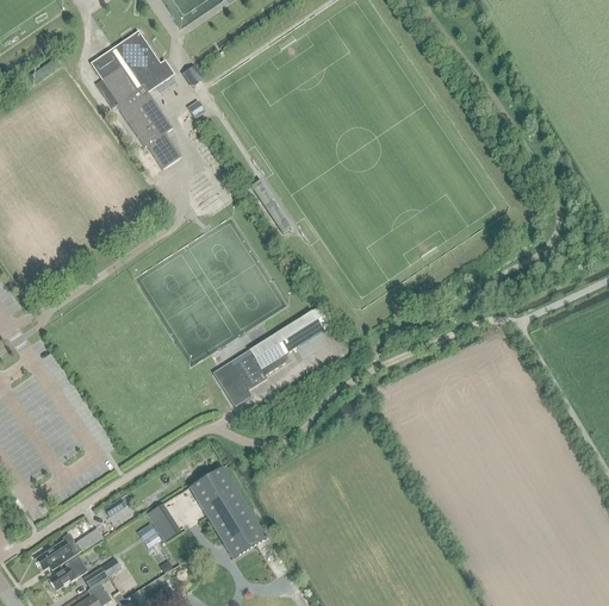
[(144,144),(161,168),(180,156),(163,132),(171,127),(142,85),(148,81),(153,87),(173,73),(163,58),(157,62),(136,30),(113,45),(88,62),(100,79),(94,82),(111,107),(115,105),(143,147),(144,144)]
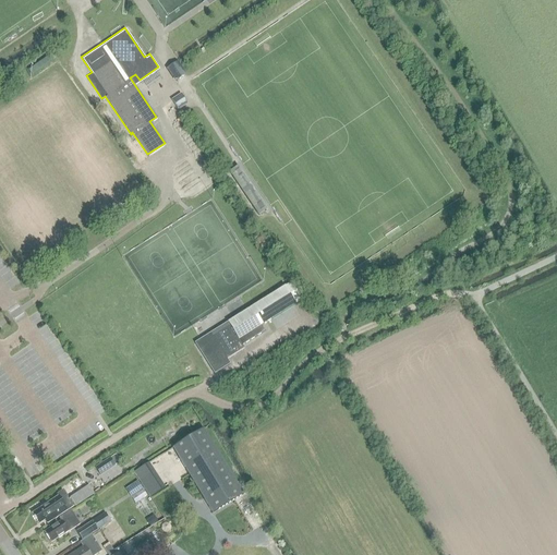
[(166,64),(176,77),(184,71),(176,59),(166,64)]
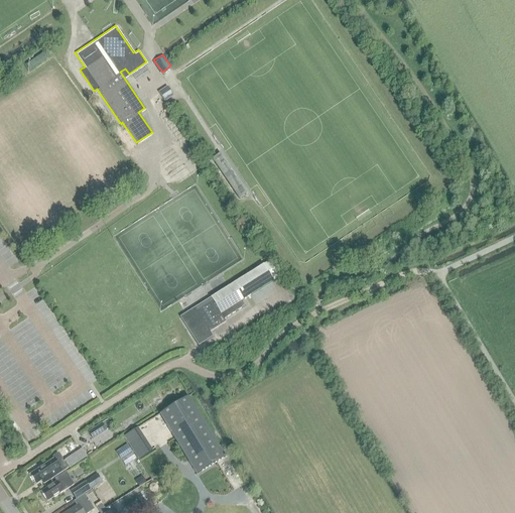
[(166,86),(158,92),(162,98),(170,93),(166,86)]
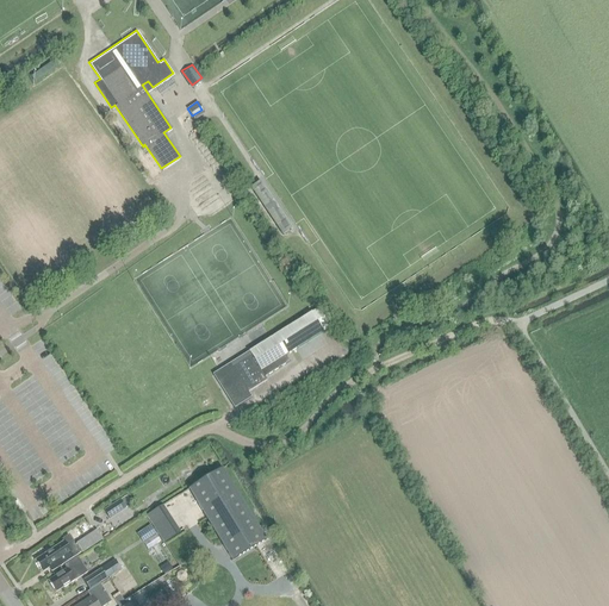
[(231,364),(221,370),(228,380),(229,379),(234,385),(231,386),(223,391),(232,406),(250,395),(247,389),(266,378),(263,374),(290,358),(286,353),(322,329),(329,325),(317,306),(311,311),(254,347),(248,350),(249,353),(231,364)]
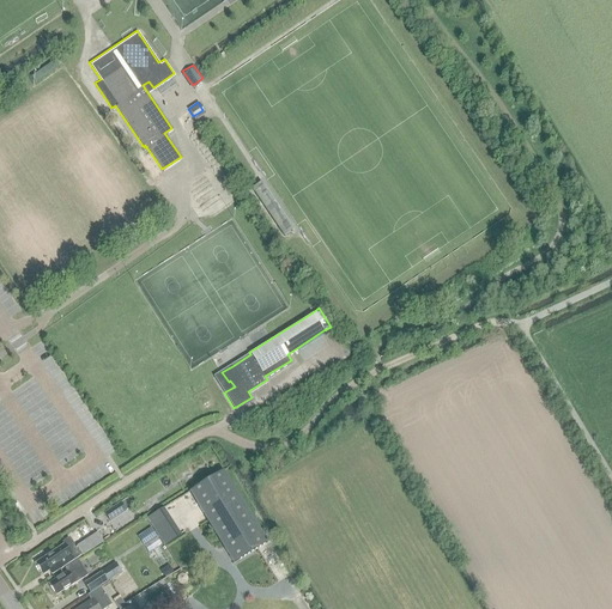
[(220,467),(187,487),(207,519),(231,559),(264,539),(220,467)]
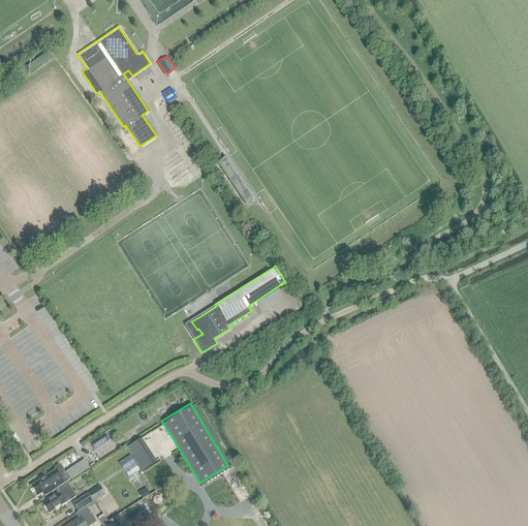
[(107,439),(103,432),(89,441),(94,449),(107,439)]
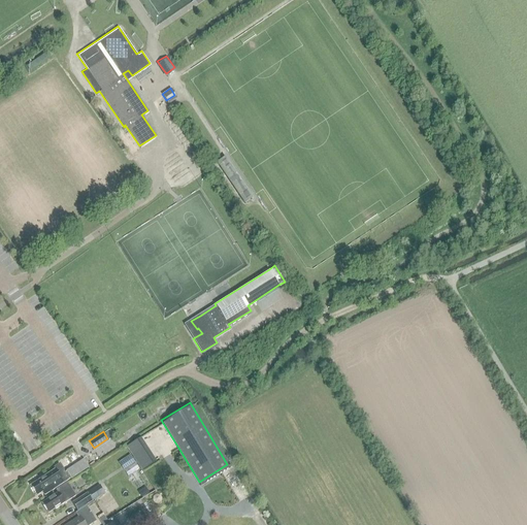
[(139,435),(125,445),(140,468),(155,460),(139,435)]
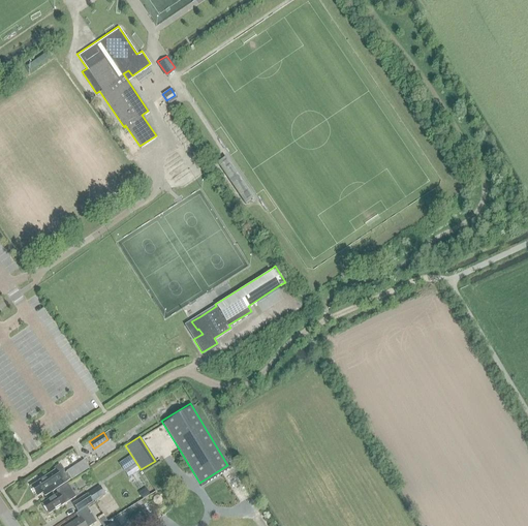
[(128,454),(121,459),(127,467),(134,462),(128,454)]
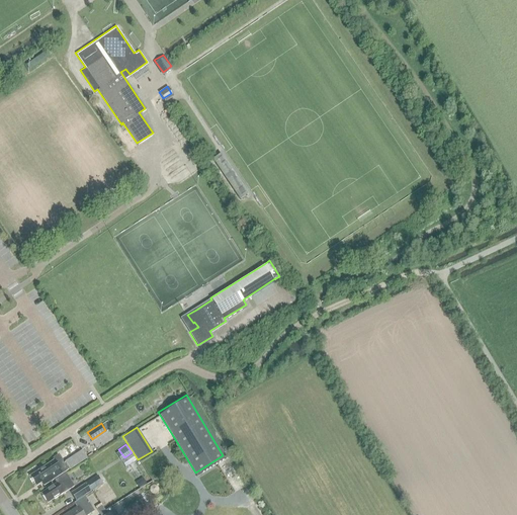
[(42,484),(57,475),(67,468),(57,453),(52,456),(54,459),(50,461),(49,461),(42,465),(41,465),(34,470),(34,471),(29,475),(34,483),(40,480),(42,484)]
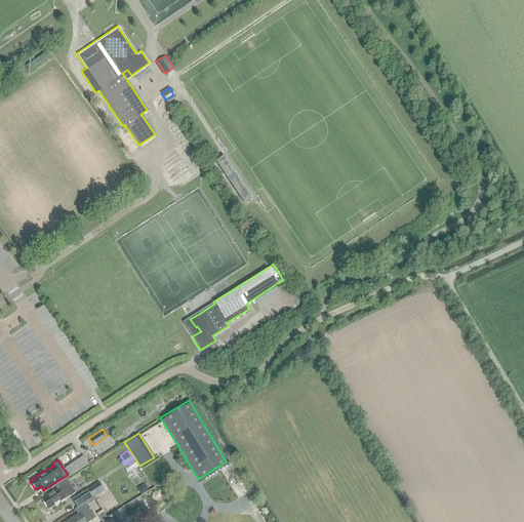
[(75,459),(65,467),(70,474),(80,467),(75,459)]
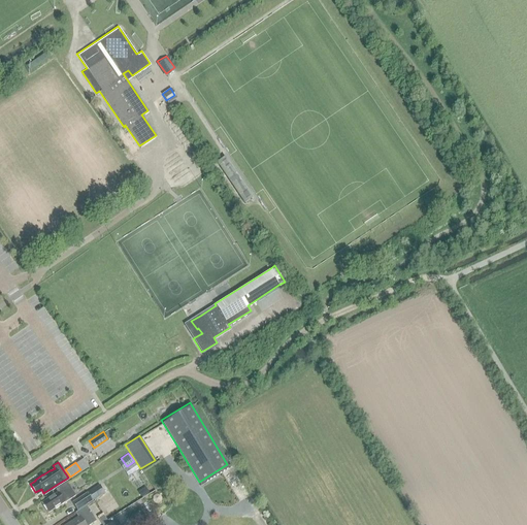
[(55,487),(56,490),(47,496),(47,497),(41,501),(46,510),(54,505),(54,506),(73,493),(65,480),(55,487)]
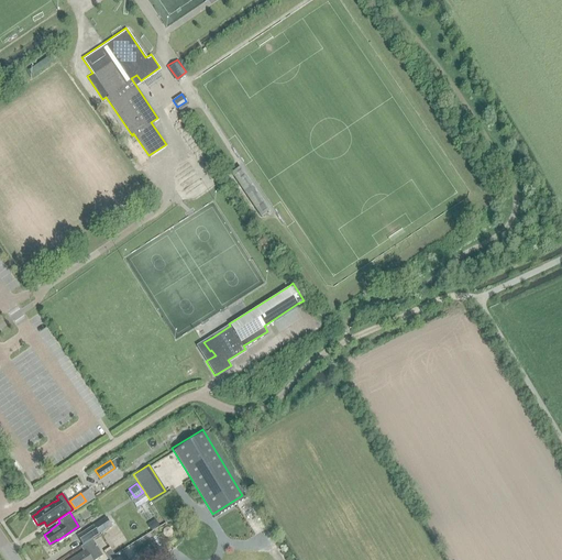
[(153,517),(146,523),(150,528),(157,523),(153,517)]
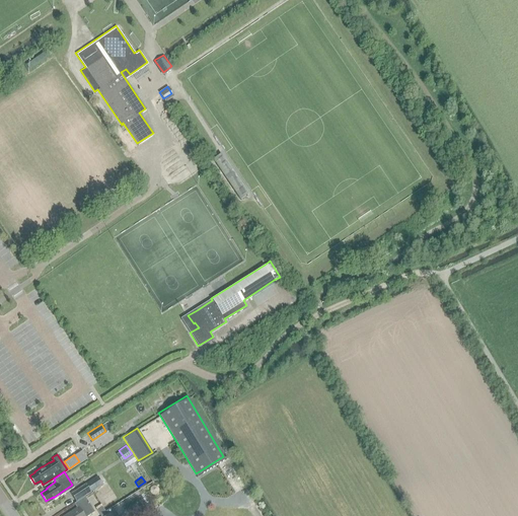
[(85,482),(69,492),(74,500),(90,490),(85,482)]
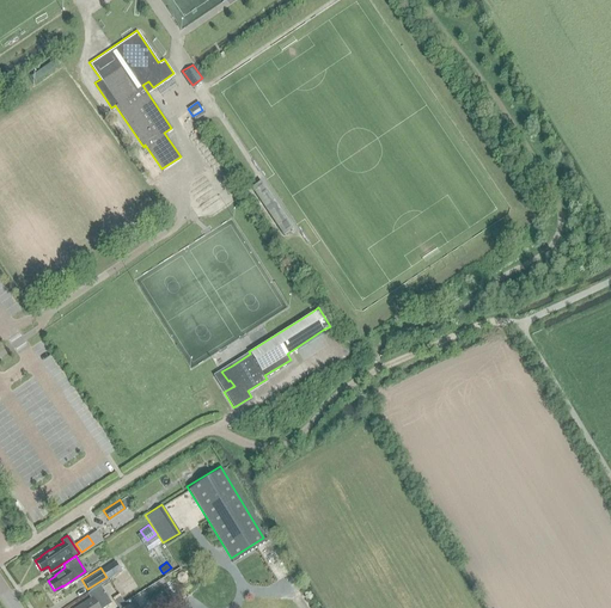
[(177,581),(182,582),(185,579),(185,576),(184,572),(179,571),(176,573),(176,577),(177,581)]
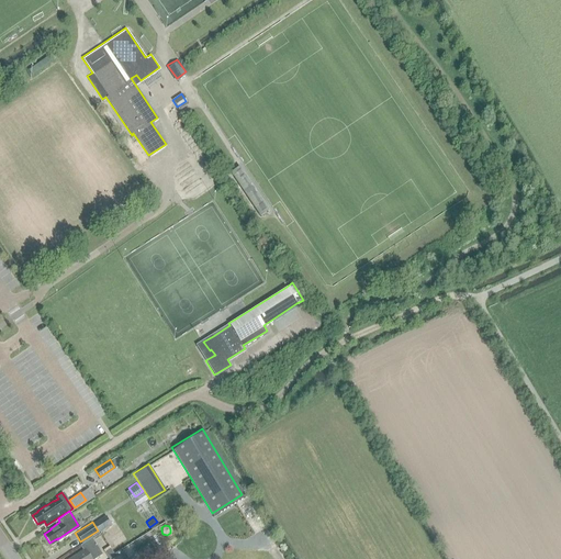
[(90,558),(101,552),(90,536),(79,544),(82,548),(66,558),(90,558)]
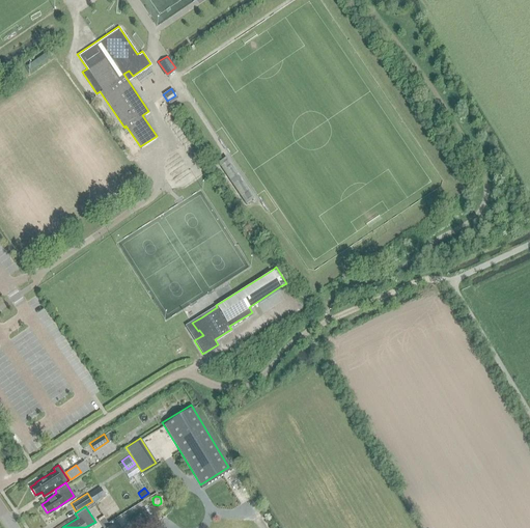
[(100,518),(104,526),(109,523),(105,516),(100,518)]
